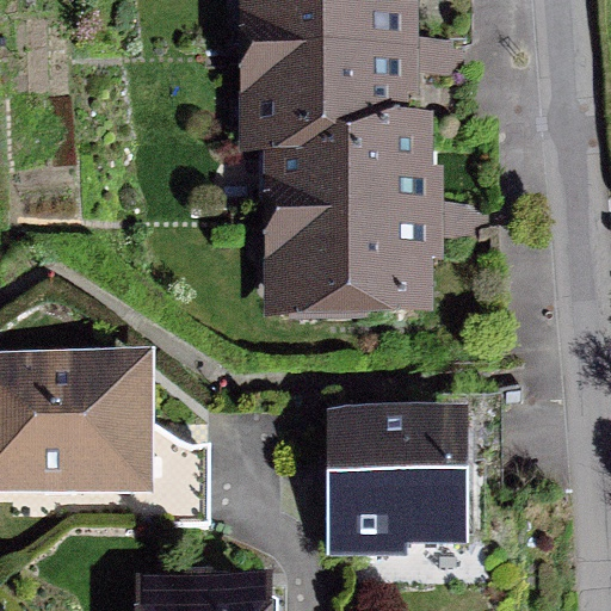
[(258,0),(258,60),(389,59),(388,0),(258,0)]
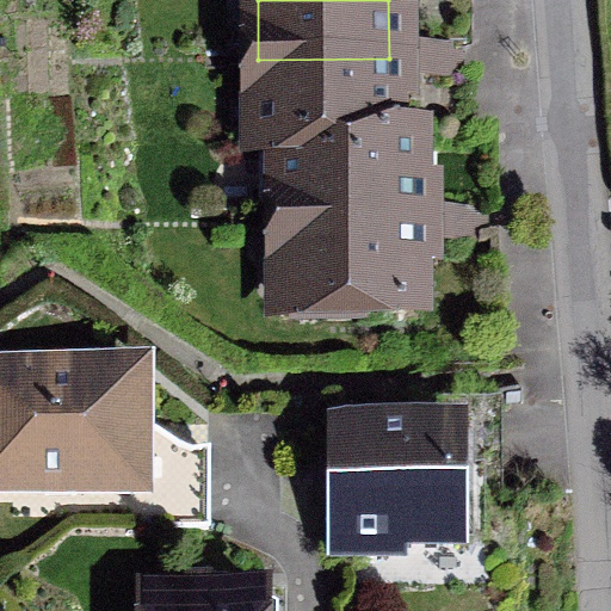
[(258,143),(283,143),(389,142),(389,59),(258,60),(258,143)]
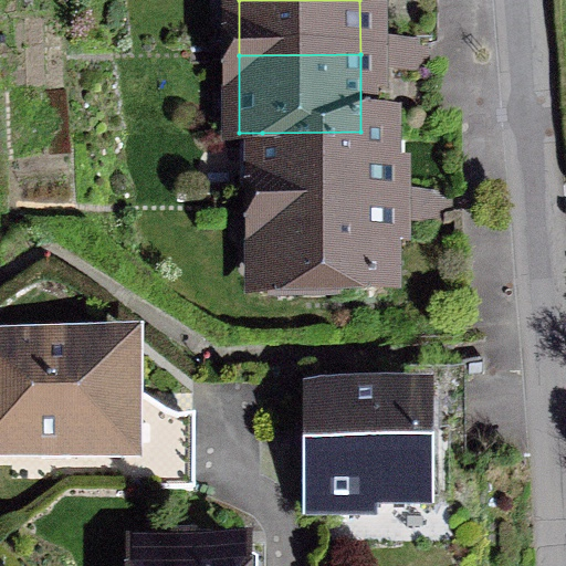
[(384,132),(360,132),(262,133),(262,207),(384,207),(384,132)]
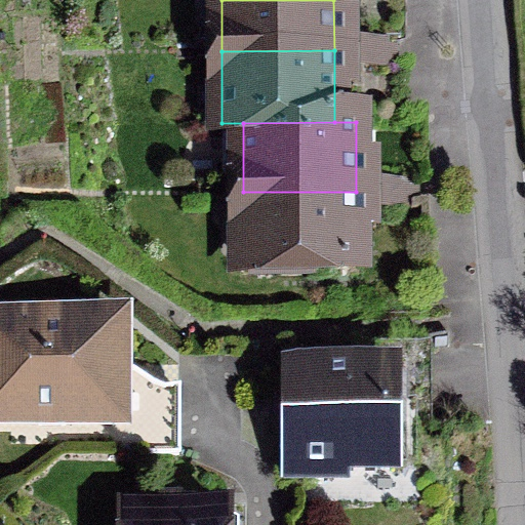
[(356,264),(356,192),(243,192),(243,264),(356,264)]
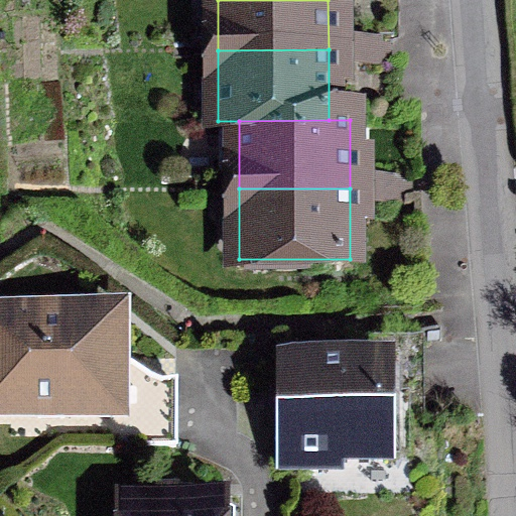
[(116,317),(0,316),(0,407),(116,408),(115,413),(176,413),(176,382),(116,381),(116,317)]
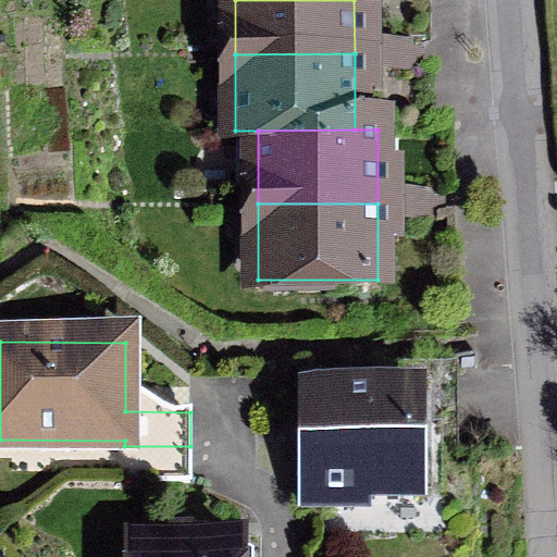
[(459,371),(420,371),(421,433),(459,433),(459,371)]
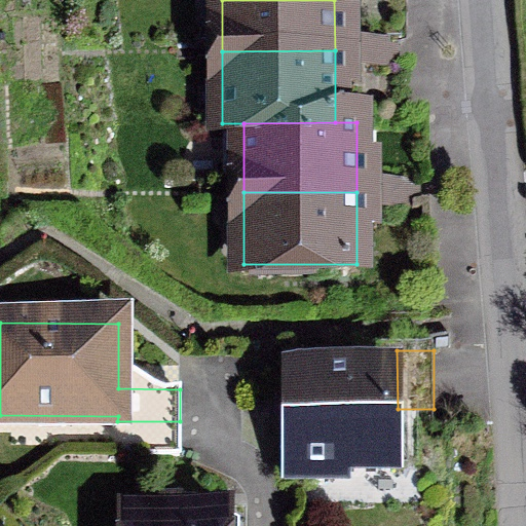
[(391,369),(294,369),(294,466),(403,466),(403,416),(391,416),(391,369)]
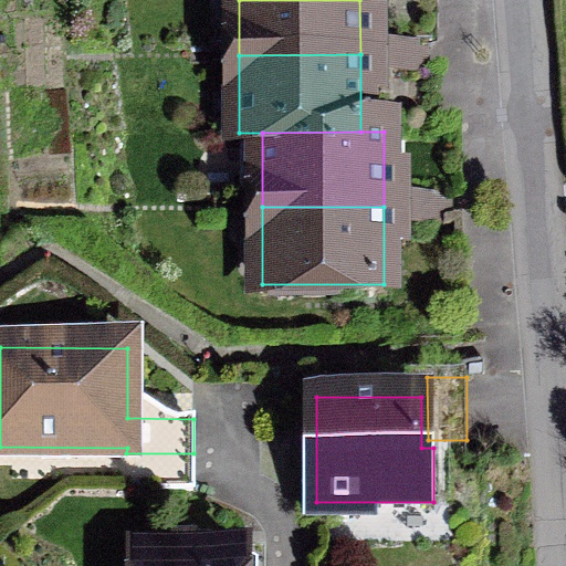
[(194,486),(194,453),(126,453),(126,485),(194,486)]
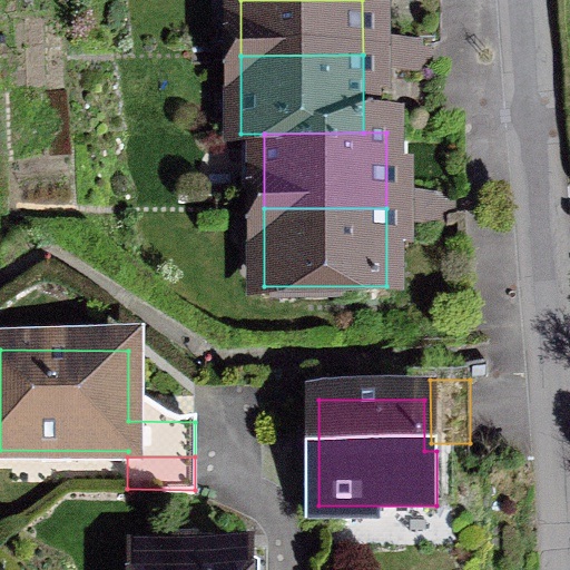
[(239,569),(241,552),(140,552),(139,569),(239,569)]
